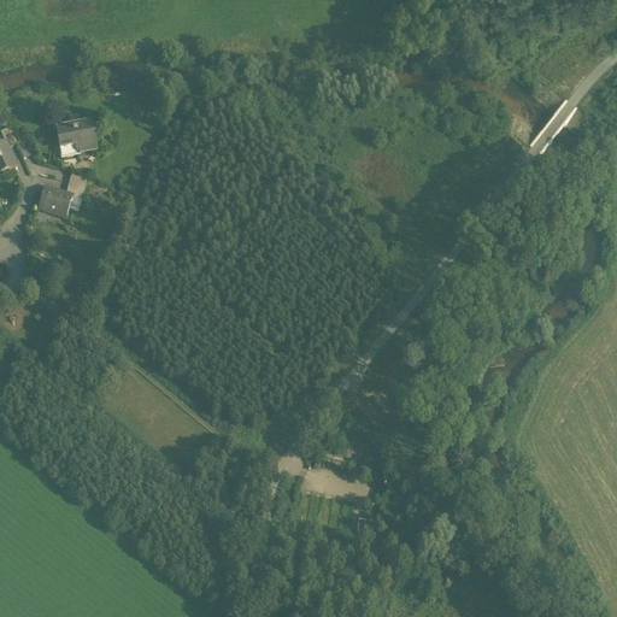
[(76,125),(56,129),(59,145),(64,144),(66,158),(78,156),(77,153),(97,150),(92,124),(81,127),(81,130),(76,130),(76,125)]
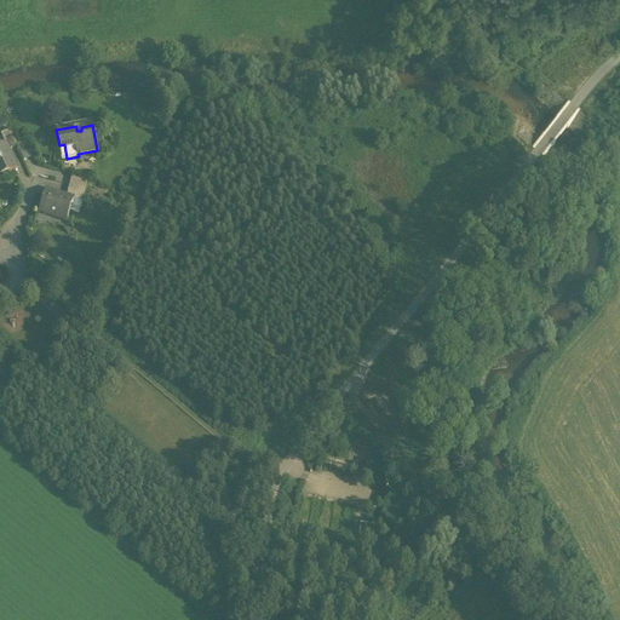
[(17,145),(10,130),(0,133),(5,144),(7,149),(17,145)]
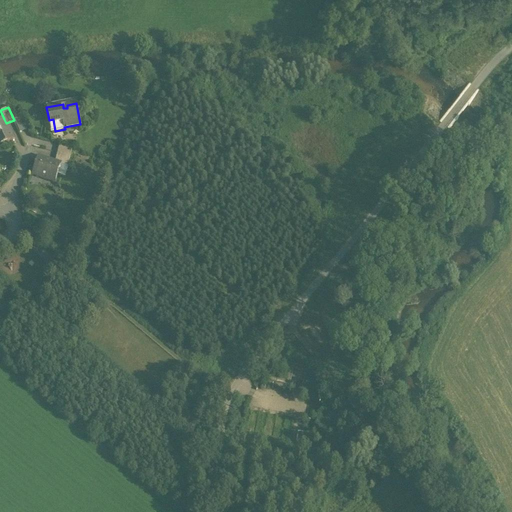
[(20,117),(14,120),(19,132),(26,130),(20,117)]
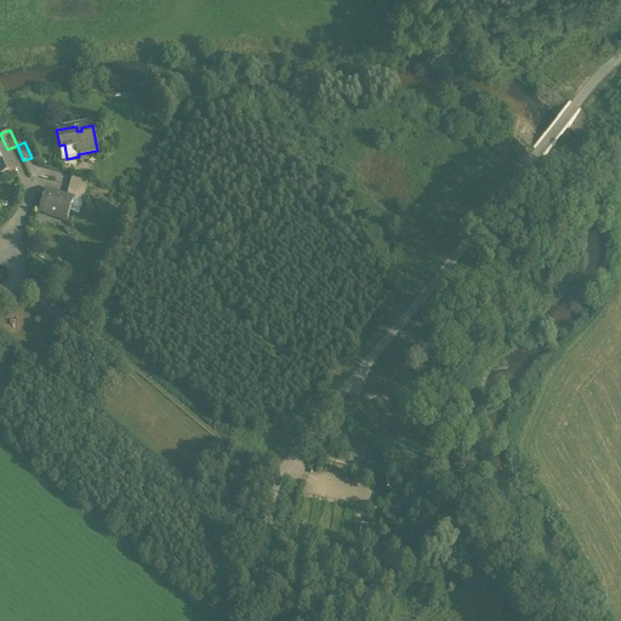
[(5,144),(0,146),(0,175),(16,169),(7,149),(5,144)]
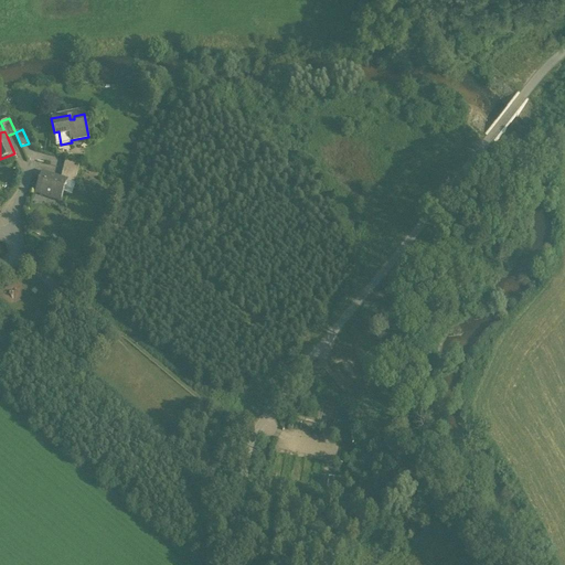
[(80,163),(65,160),(63,169),(77,172),(80,163)]
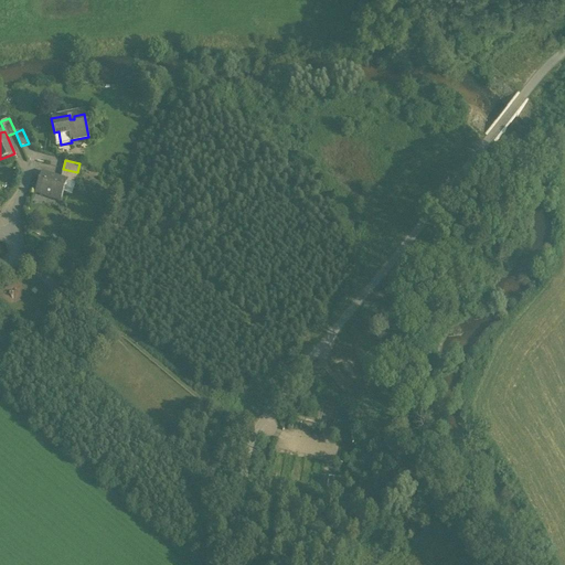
[(77,172),(63,169),(60,178),(67,180),(74,182),(77,172)]
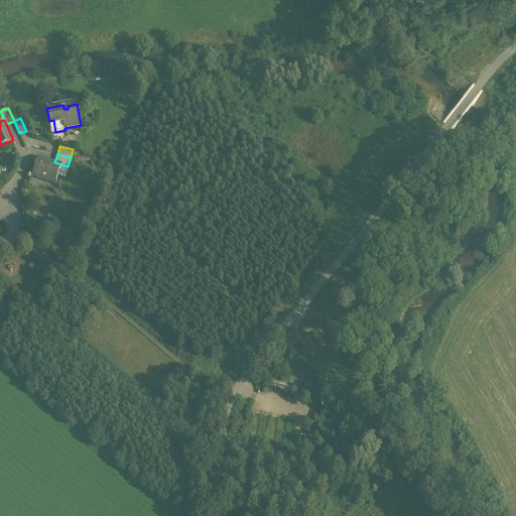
[(54,162),(38,156),(32,173),(41,176),(40,178),(54,183),(61,164),(54,162)]
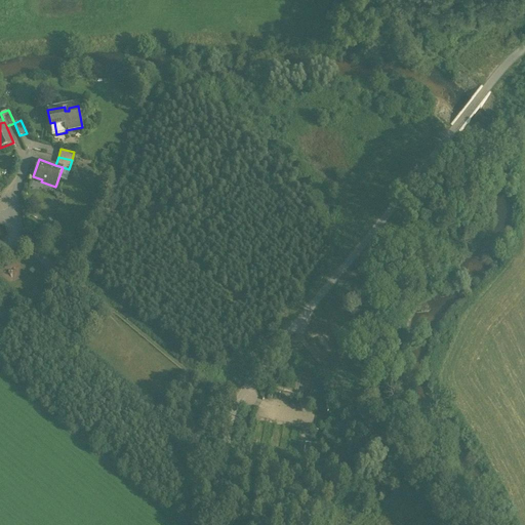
[(316,444),(306,442),(304,453),(314,455),(316,444)]
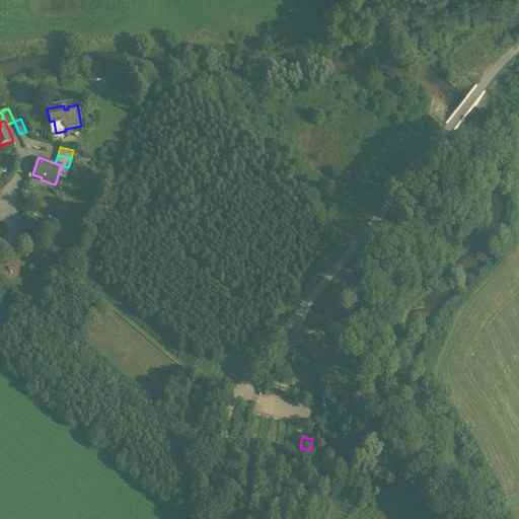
All buildings are outlined.
